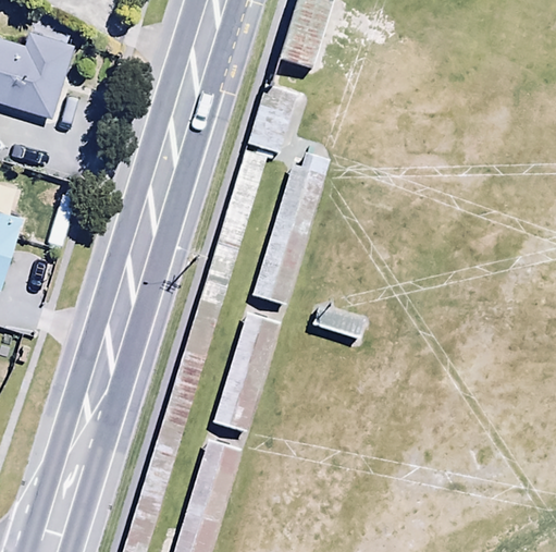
[(293,0),(275,59),(309,70),(330,0),(293,0)]
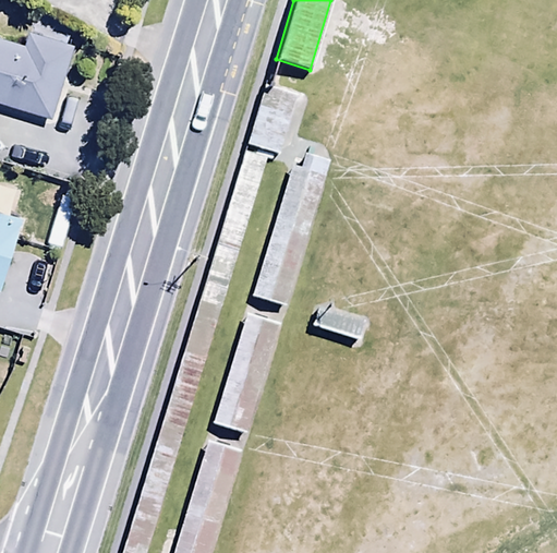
[(295,96),(261,86),(244,142),(279,152),(295,96)]
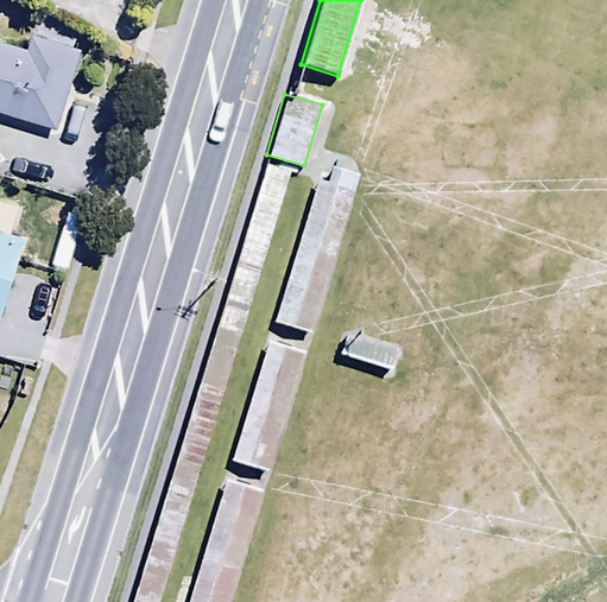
[(355,184),(318,173),(276,323),(313,334),(355,184)]
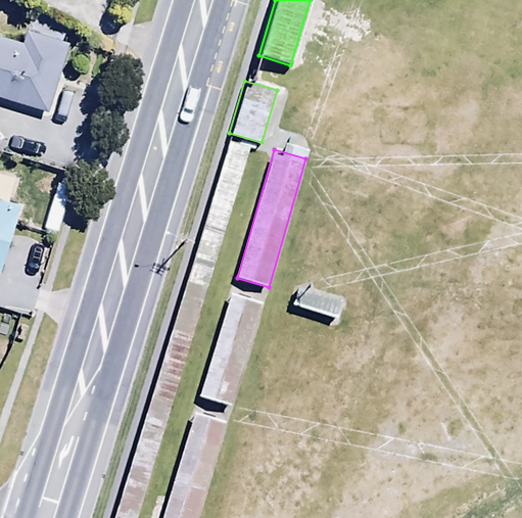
[(0,263),(17,201),(0,195),(0,263)]
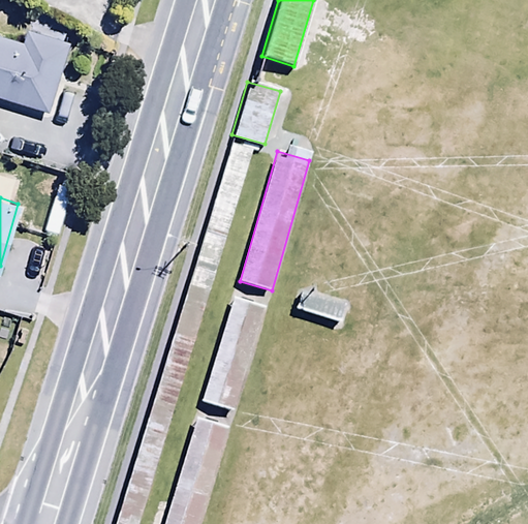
[(309,291),(294,298),(292,307),(338,319),(343,301),(309,291)]
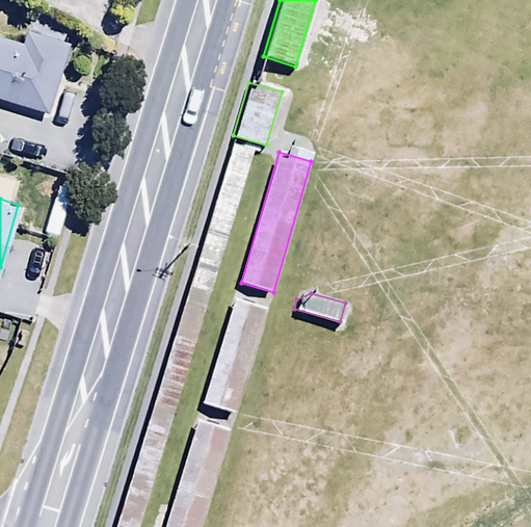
[(266,304),(236,295),(207,400),(236,409),(266,304)]
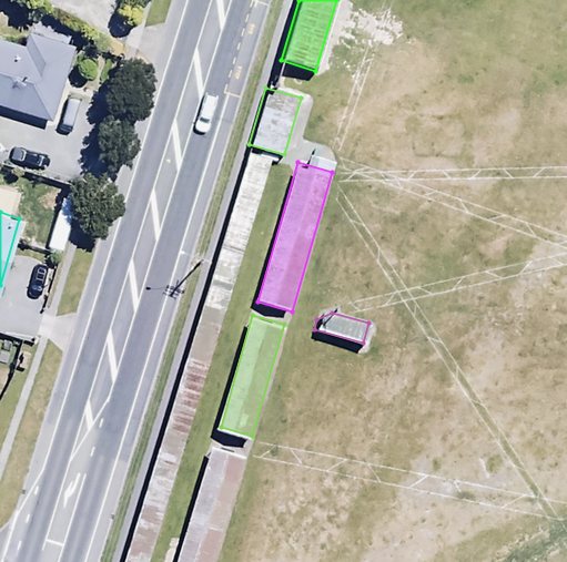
[(216,561),(249,451),(212,441),(176,561),(216,561)]
